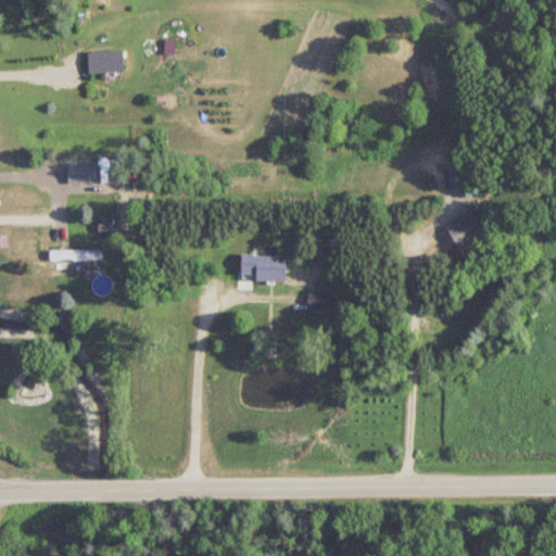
[(125,52),(89,52),(89,74),(125,74),(125,52)]
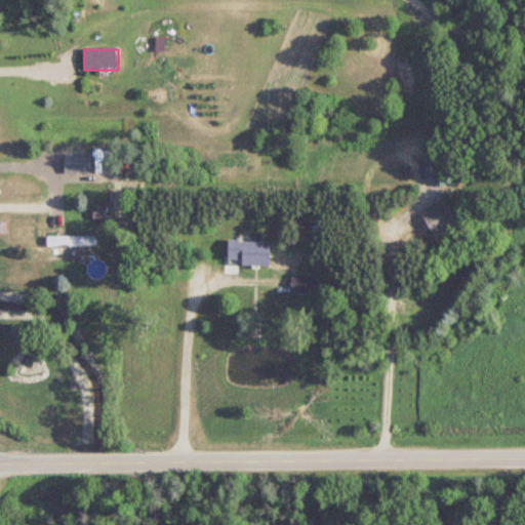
[(65,174),(91,174),(91,154),(65,154),(65,174)]
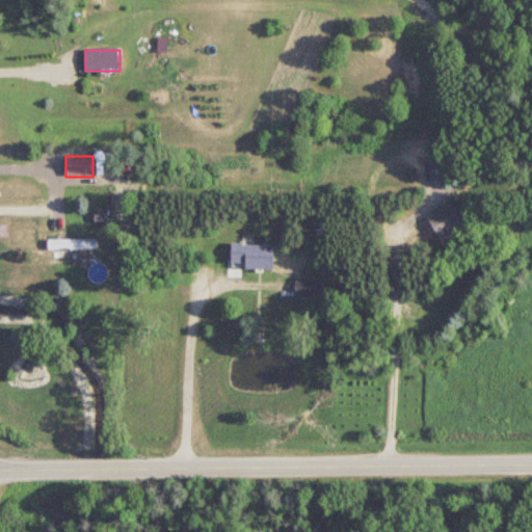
[(428,218),(442,241),(464,228),(451,205),(428,218)]
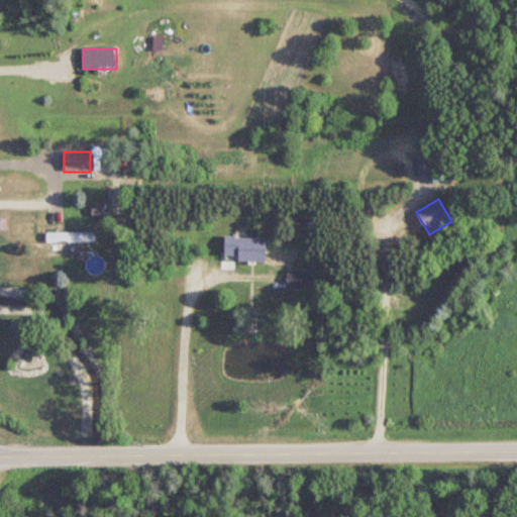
[(94,233),(46,233),(46,243),(69,243),(69,249),(94,249),(94,233)]
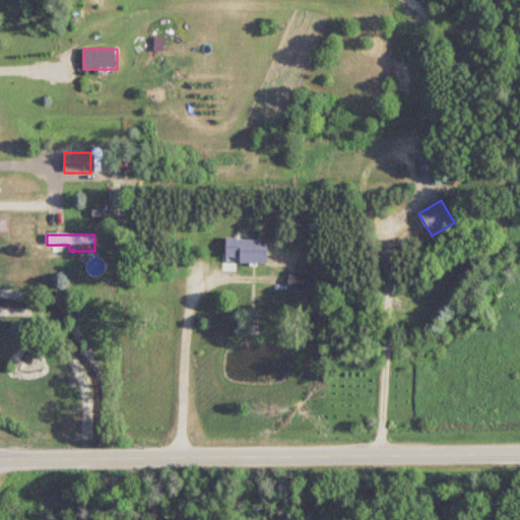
[(267,240),(225,240),(225,263),(267,263),(267,240)]
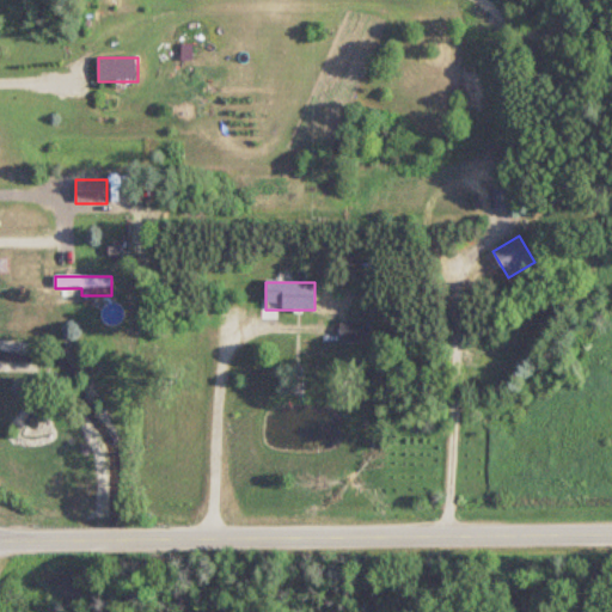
[(367,343),(367,322),(340,322),(340,343),(367,343)]
